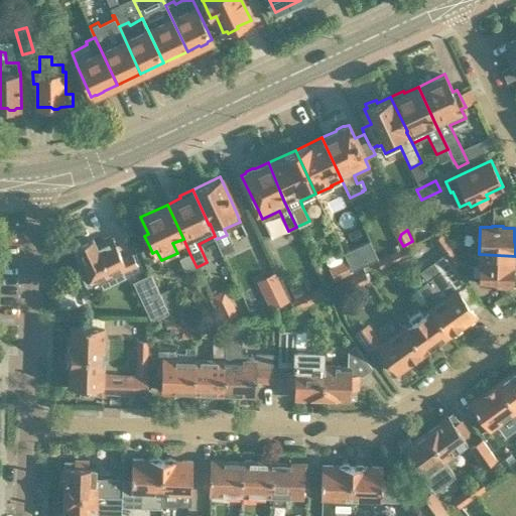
[(233,248),(227,235),(217,239),(224,253),(233,248)]
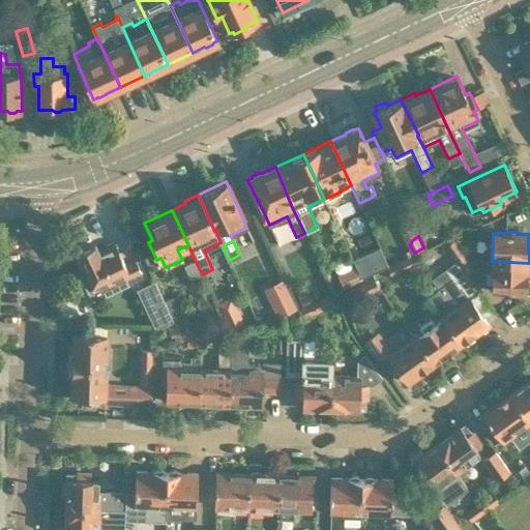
[(446,246),(455,261),(464,256),(454,242),(446,246)]
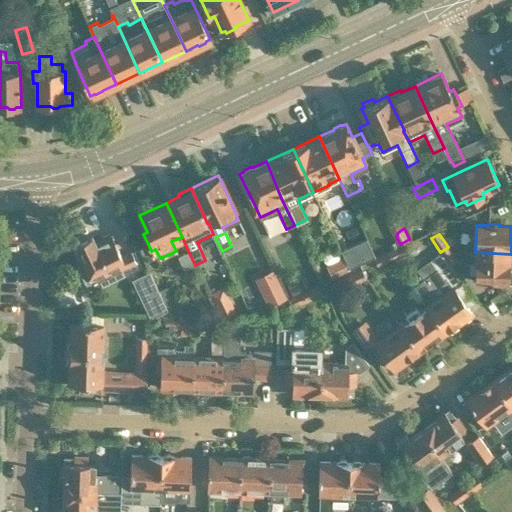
[(76,247),(74,250),(77,258),(81,258),(84,263),(77,267),(88,291),(123,275),(119,267),(124,265),(124,266),(134,262),(130,252),(121,256),(112,237),(96,245),(91,236),(75,243),(76,247)]
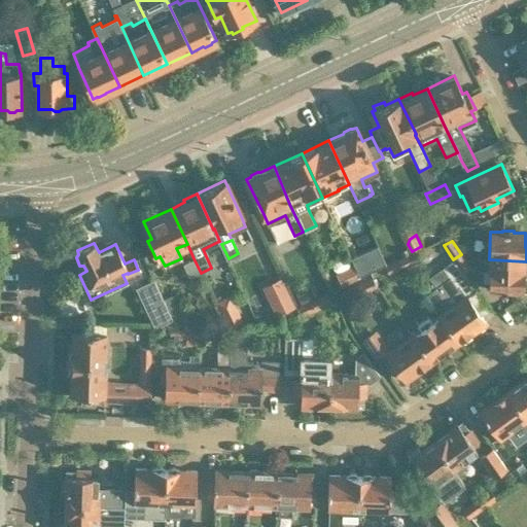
[(416,250),(400,257),(405,268),(420,260),(416,250)]
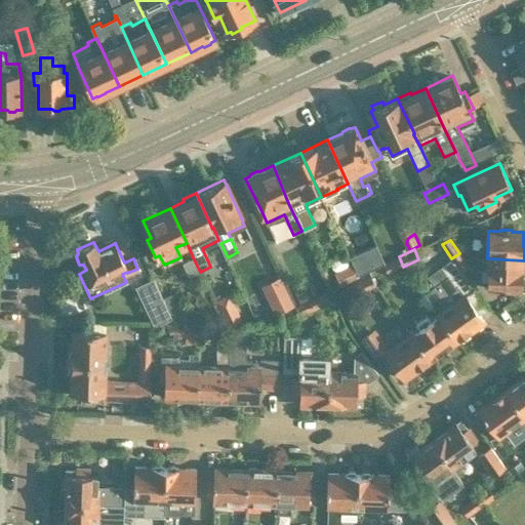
[(463,260),(459,253),(451,258),(451,259),(461,272),(469,268),(463,260)]
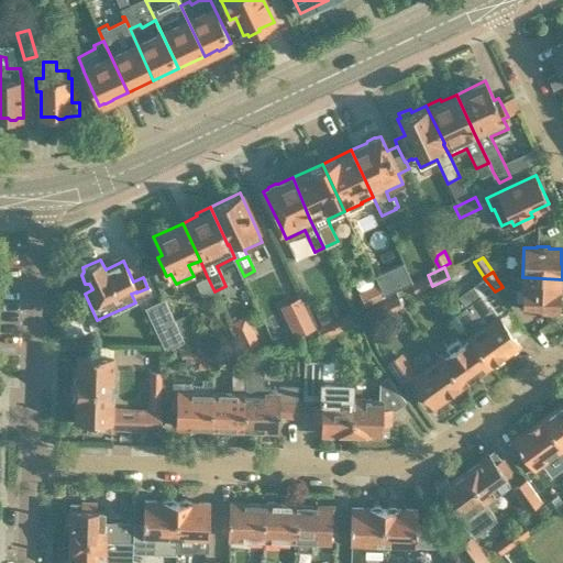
[(432,286),(428,275),(411,282),(416,293),(432,286)]
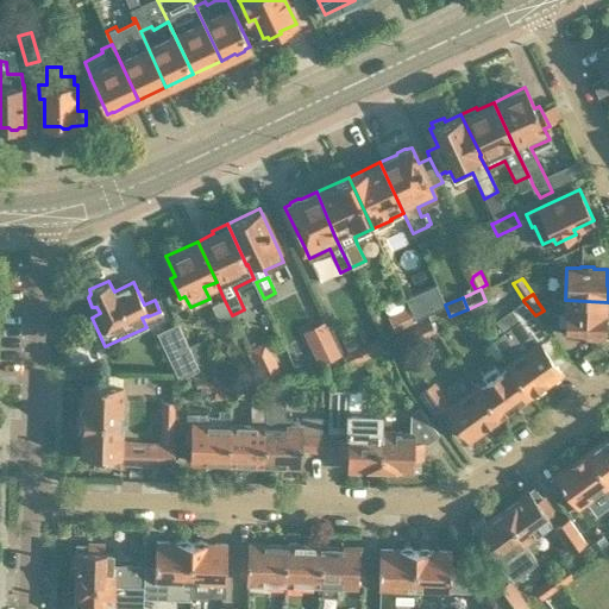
[(232,315),(224,299),(212,305),(220,320),(232,315)]
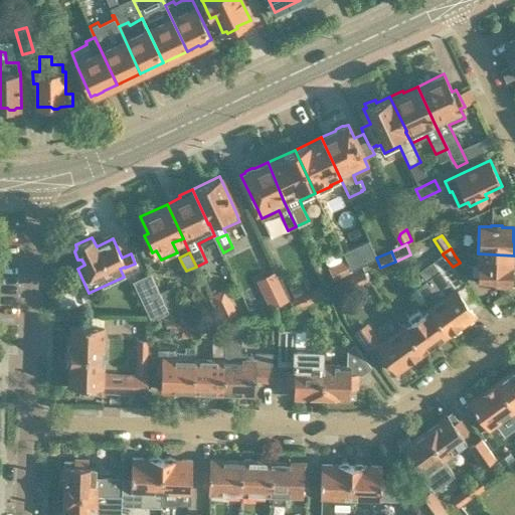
[(513,270),(514,255),(478,253),(477,283),(489,283),(489,285),(500,286),(500,284),(511,284),(512,270),(513,270)]
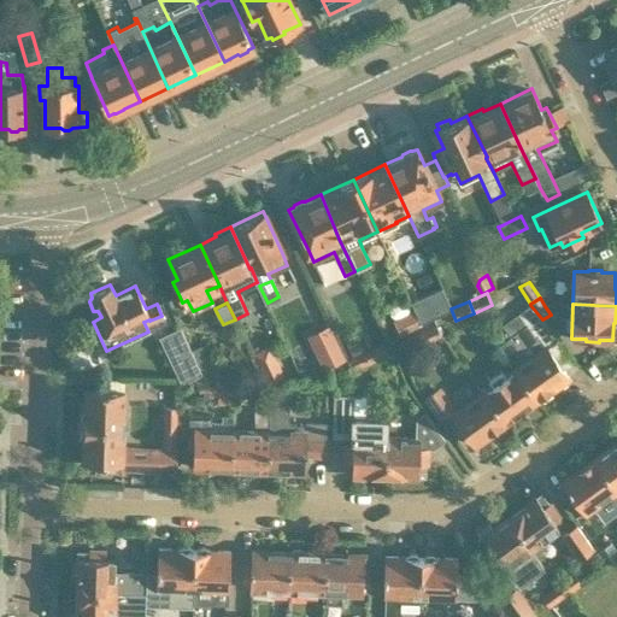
[(577,365),(542,319),(530,305),(518,313),(526,324),(498,346),(515,369),(515,370),(535,399),(554,385),(560,385),(565,381),(568,376),(568,375),(562,366),(565,365),(569,363),(570,359),(576,366),(577,365)]
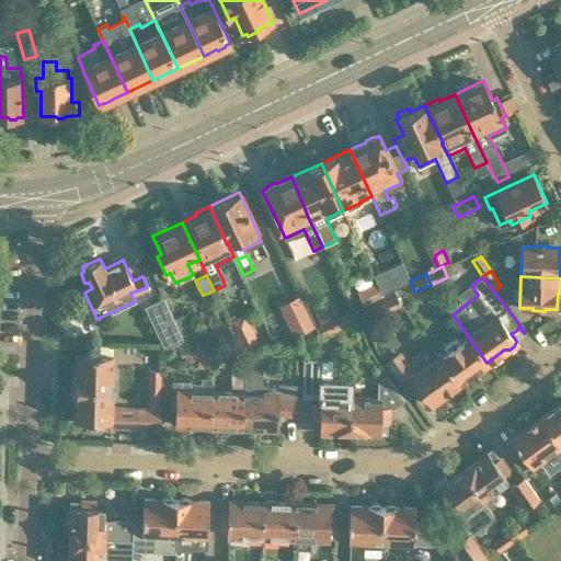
[(358,290),(364,304),(384,295),(377,282),(358,290)]
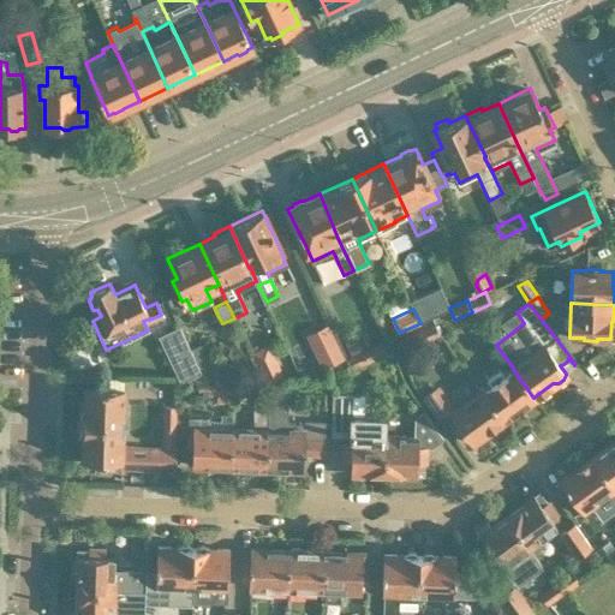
[(422,345),(440,335),(435,326),(417,334),(422,345)]
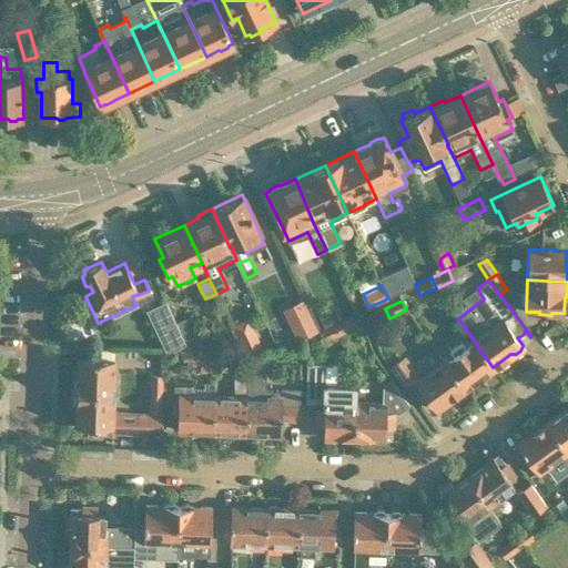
[(172,355),(186,348),(166,305),(146,315),(165,355),(172,355)]
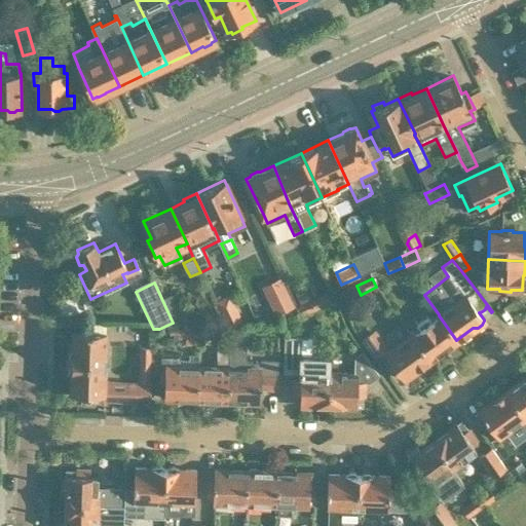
[(175,292),(163,298),(176,325),(188,318),(175,292)]
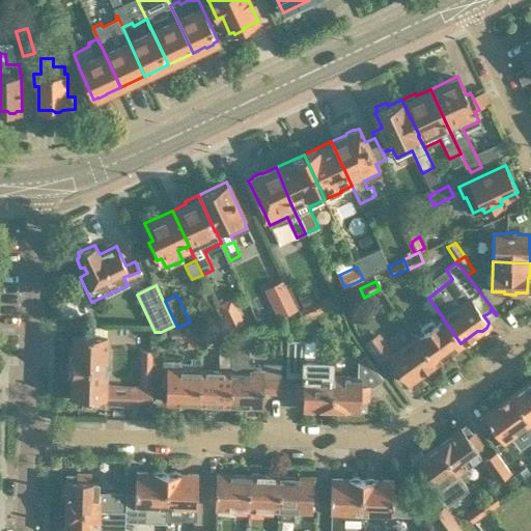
[(272,303),(278,317),(297,309),(289,295),(272,303)]
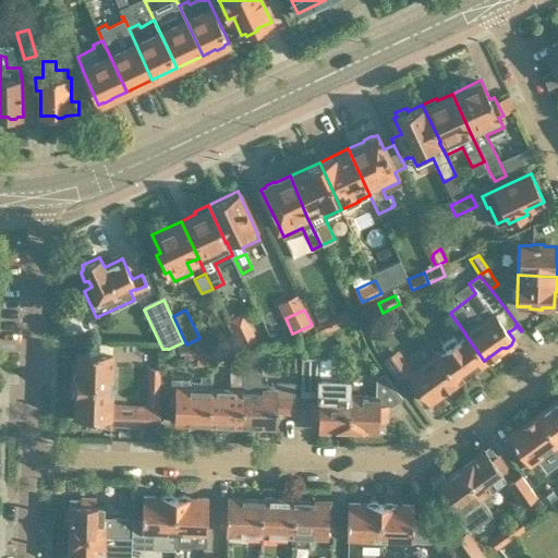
[(241,346),(258,344),(244,312),(228,318),(241,346)]
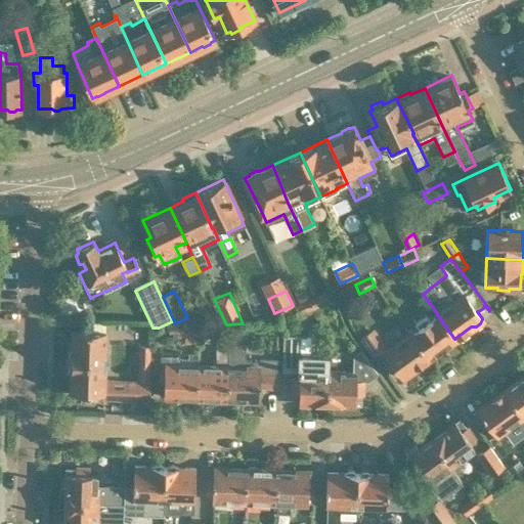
[(324,294),(308,301),(312,309),(328,302),(324,294)]
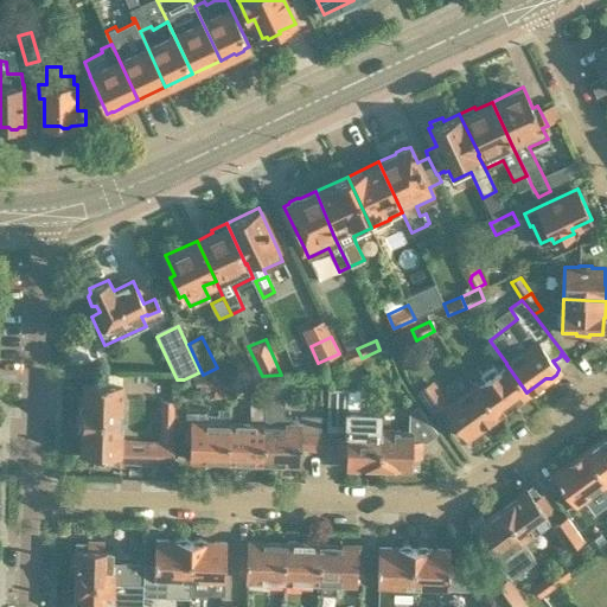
[(362,358),(357,349),(338,357),(343,366),(362,358)]
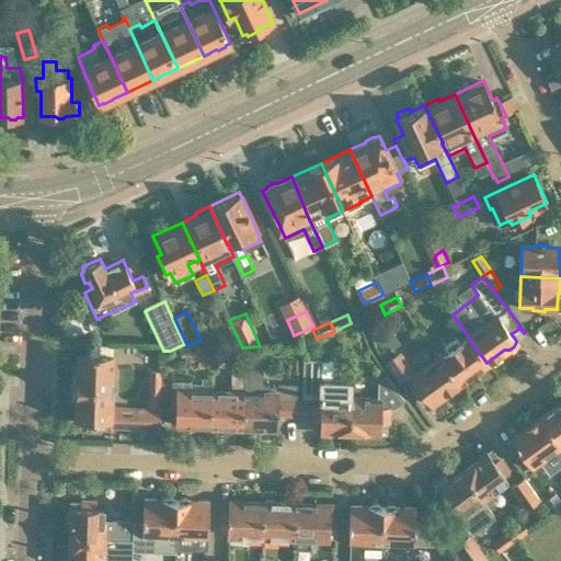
[(458,382),(487,363),(468,336),(460,342),(457,338),(444,346),(447,351),(439,356),(458,382)]
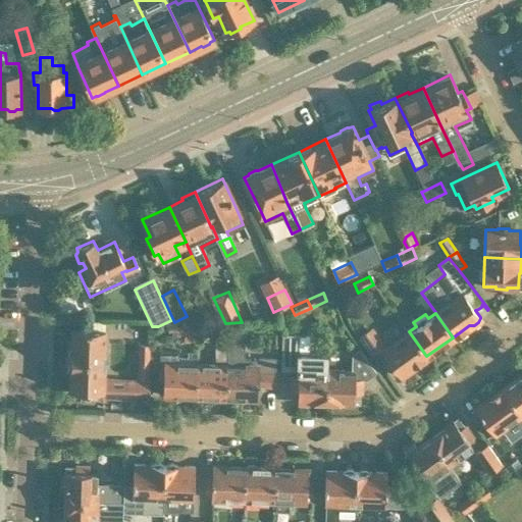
[(196,335),(196,324),(168,323),(167,336),(184,336),(184,342),(195,342),(195,335),(196,335)]
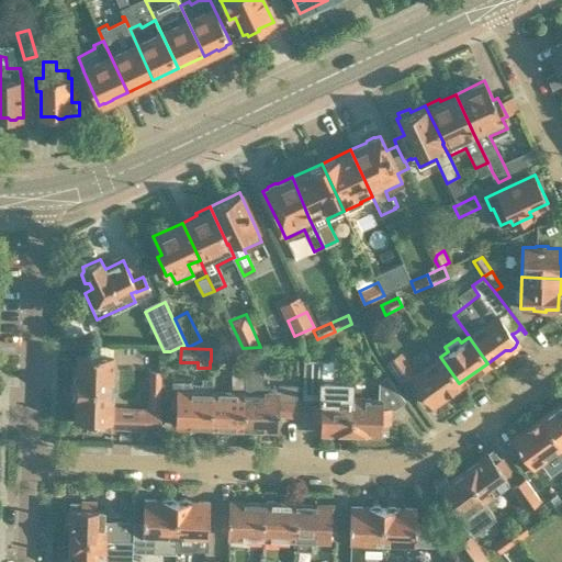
[(229,349),(211,349),(211,361),(228,362),(229,349)]
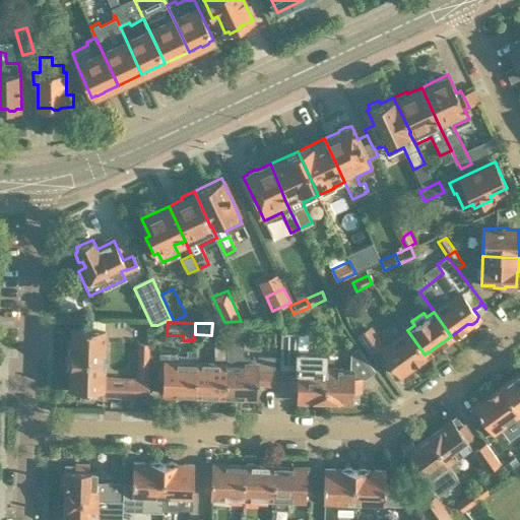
[(358,335),(370,352),(383,342),(371,325),(358,335)]
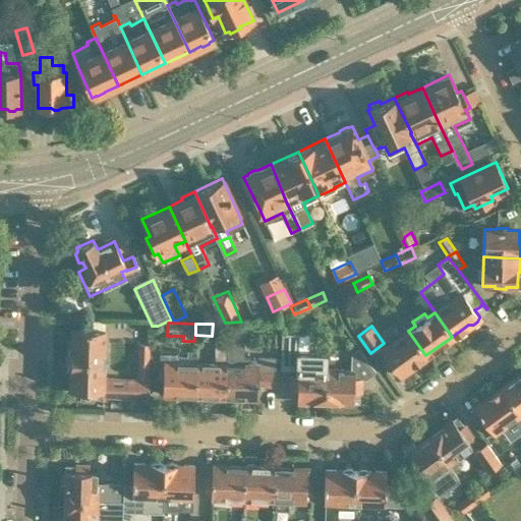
[(104,360),(105,329),(71,328),(71,345),(68,349),(68,353),(71,357),(70,358),(104,360)]
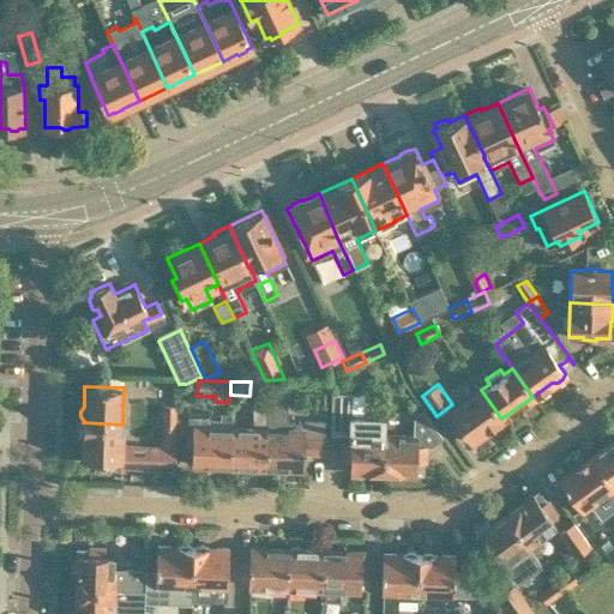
[(289,387),(280,387),(269,387),(269,426),(268,426),(266,467),(304,468),(304,451),(324,452),(325,420),(304,420),(304,423),(286,422),(287,399),(289,399),(289,387)]
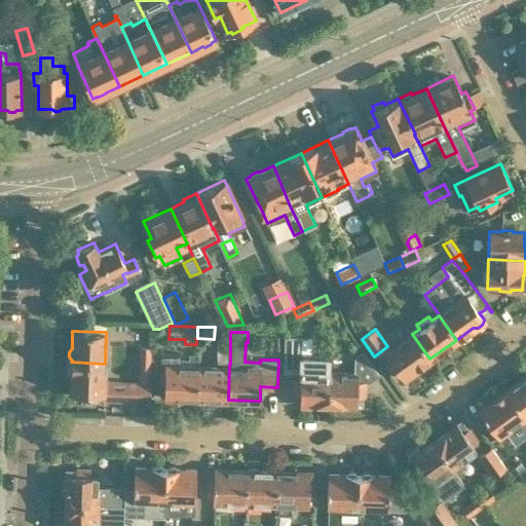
[(429,359),(412,334),(384,353),(403,378),(408,378),(412,375),(414,371),(429,359)]
